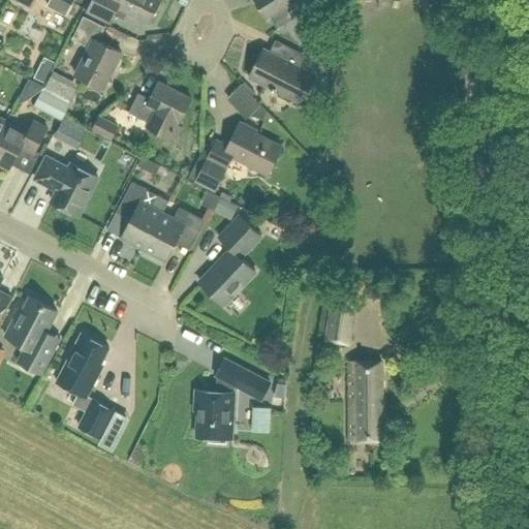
[(161,0),(93,0),(87,12),(111,24),(115,14),(124,20),(128,12),(150,24),(161,0)]
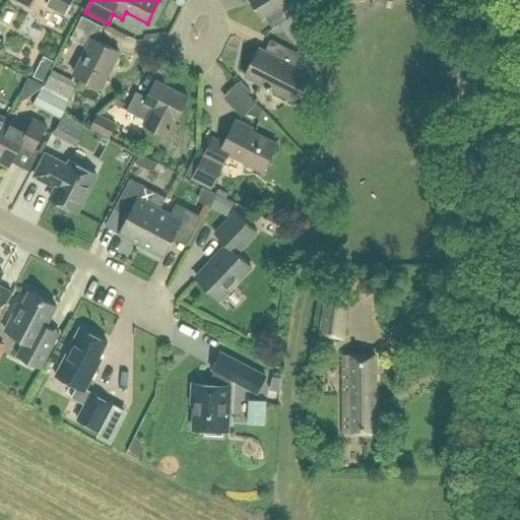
[(252,0),(263,17),(291,0),(252,0)]
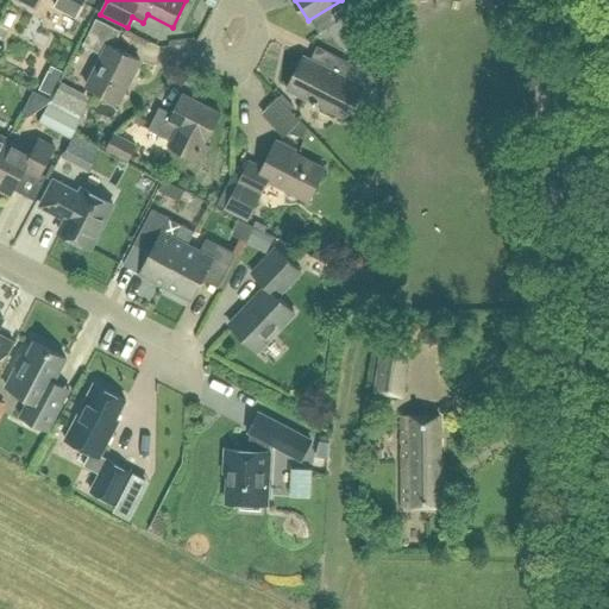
[(120,104),(142,60),(115,46),(124,31),(96,18),(82,46),(102,56),(87,87),(120,104)]
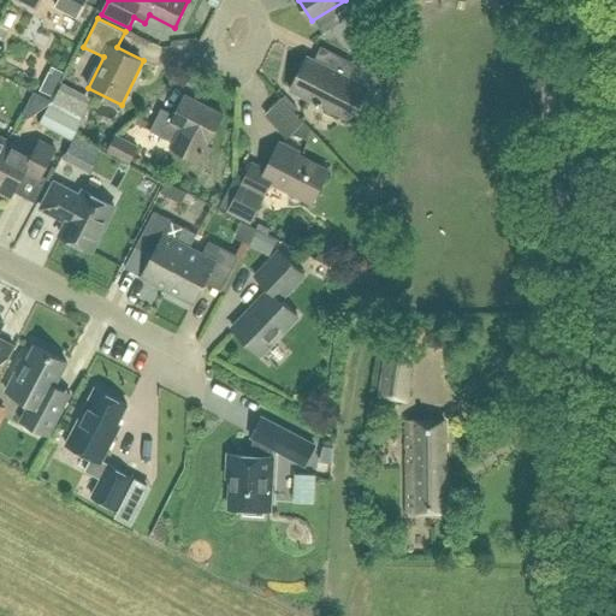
[(351,120),(368,88),(373,90),(380,75),(375,72),(349,59),(341,75),(304,58),(289,89),(351,120)]
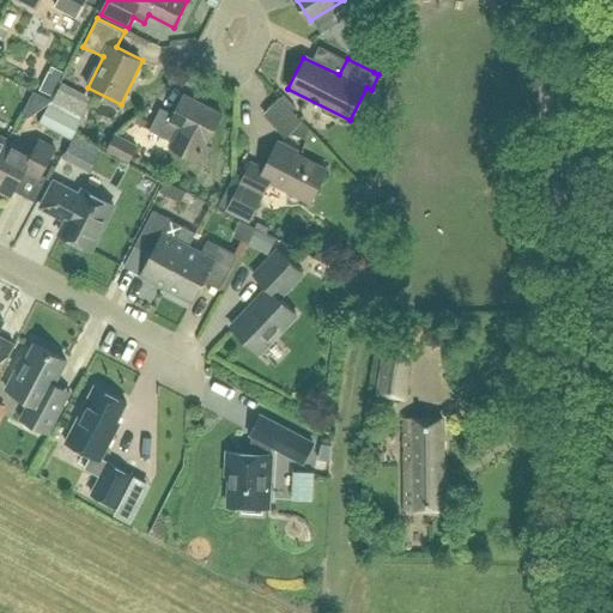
[(40,89),(50,95),(55,86),(43,80),(40,89)]
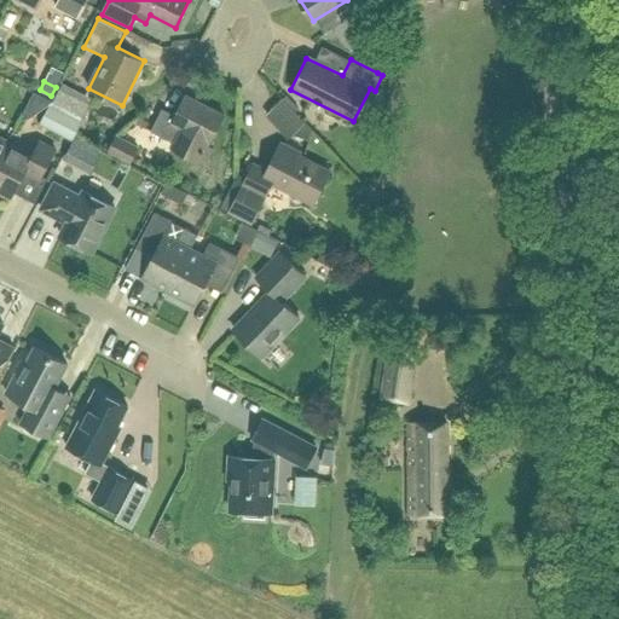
[(171,148),(200,163),(224,117),(185,97),(175,115),(163,109),(151,131),(173,142),(171,148)]
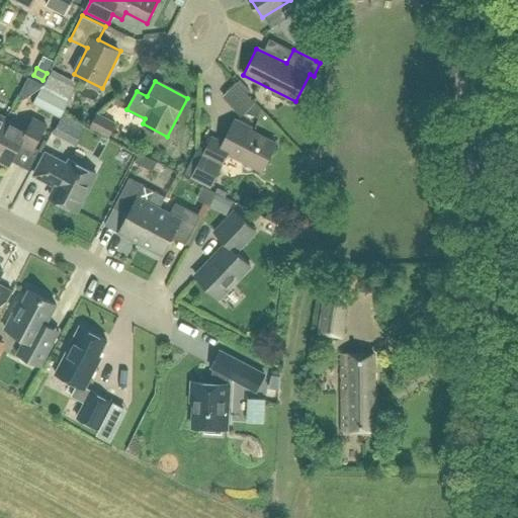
[(61,116),(68,102),(42,88),(35,103),(61,116)]
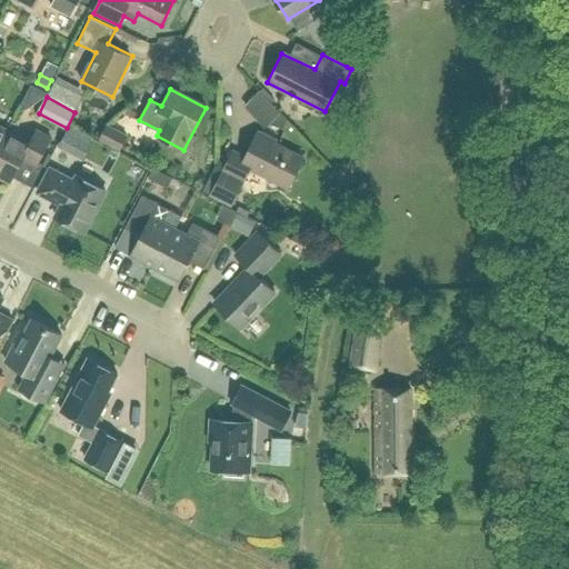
[(277,139),(291,126),(271,105),(257,118),(277,139)]
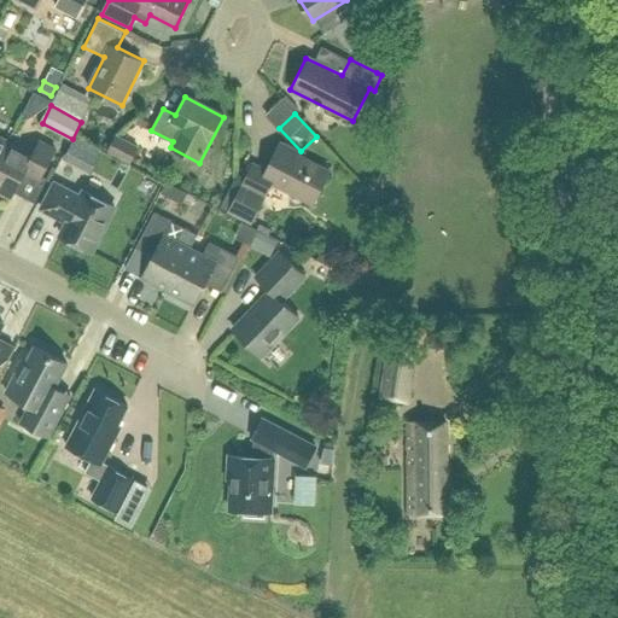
[(130,162),(138,147),(117,136),(109,151),(130,162)]
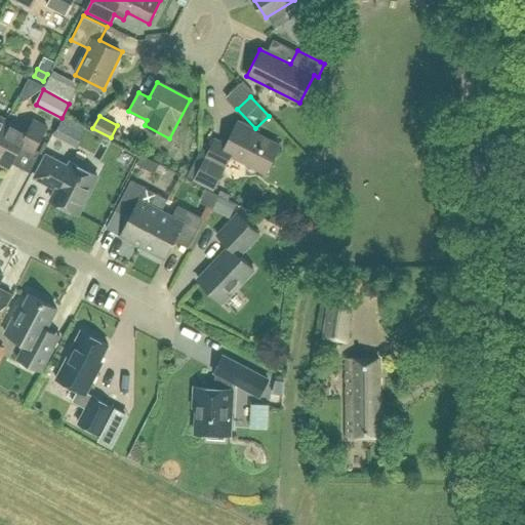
[(7,120),(0,134),(0,163),(10,169),(22,147),(35,154),(48,127),(35,120),(29,131),(7,120)]
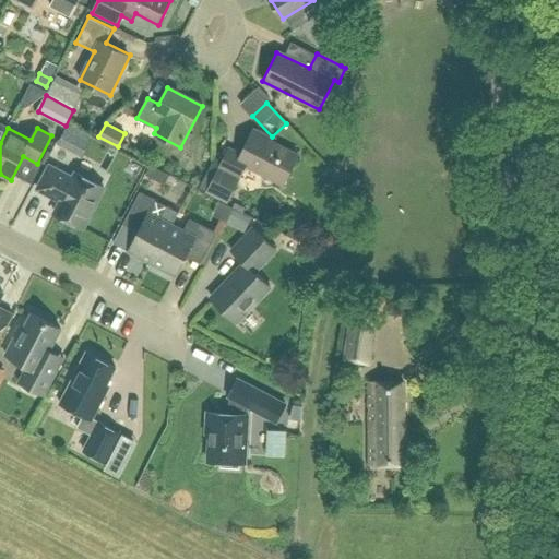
[(207,191),(228,202),(246,166),(284,186),(299,155),(251,131),(238,157),(227,152),(207,191)]
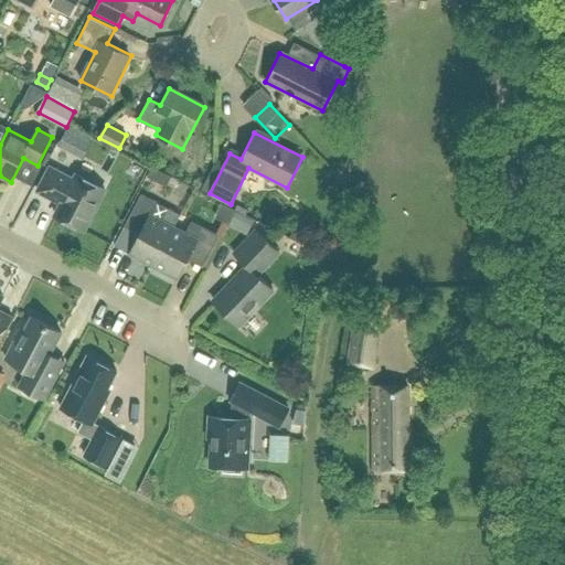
[(84,230),(105,190),(76,174),(74,179),(51,167),(39,191),(61,203),(55,214),(84,230)]
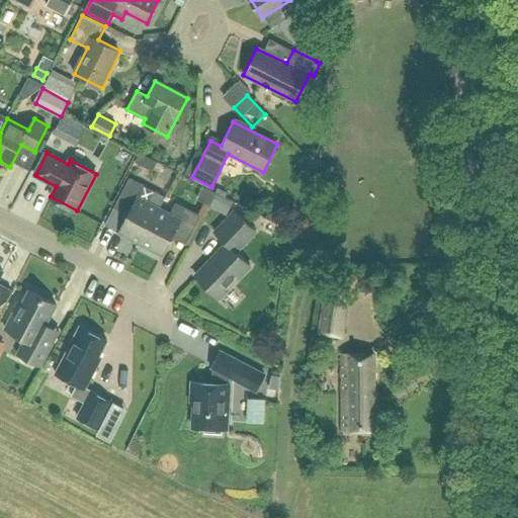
[(146,161),(148,157),(140,153),(135,162),(140,165),(146,161)]
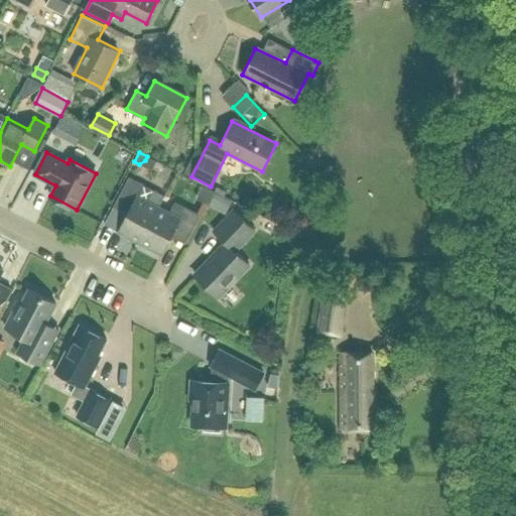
[(113,206),(128,214),(118,231),(140,243),(159,207),(148,201),(154,189),(129,176),(113,206)]
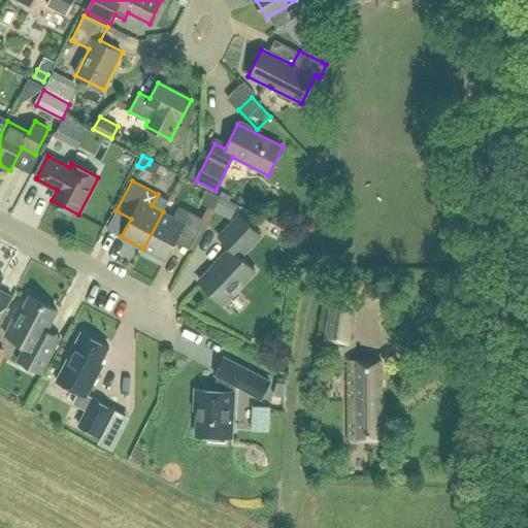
[(163,211),(143,249),(165,260),(175,241),(190,250),(205,220),(179,206),(173,218),(163,211)]
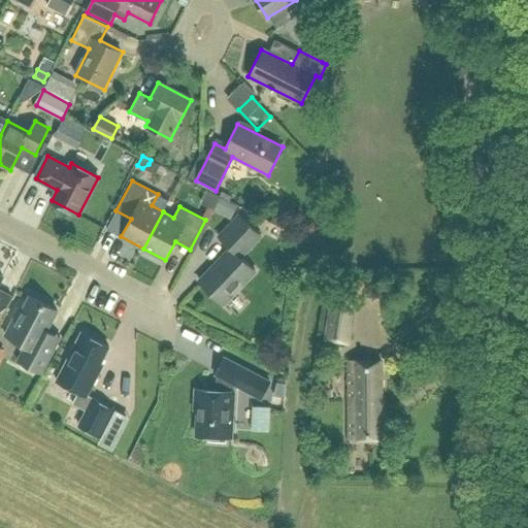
[(238,215),(218,236),(230,248),(199,283),(223,304),(255,269),(239,256),(259,234),(238,215)]
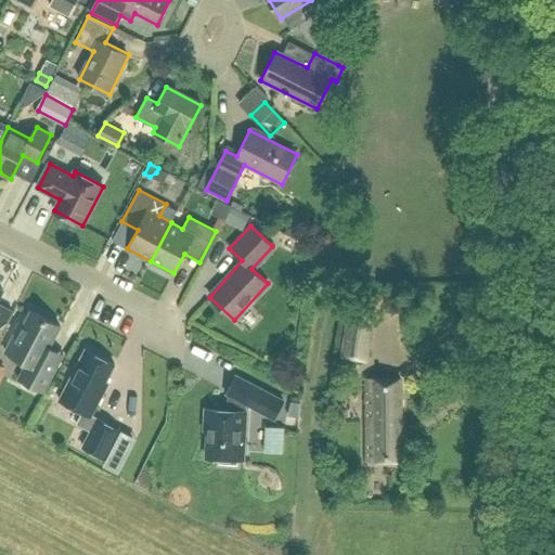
[(370,361),(377,301),(348,297),(340,357),(370,361)]
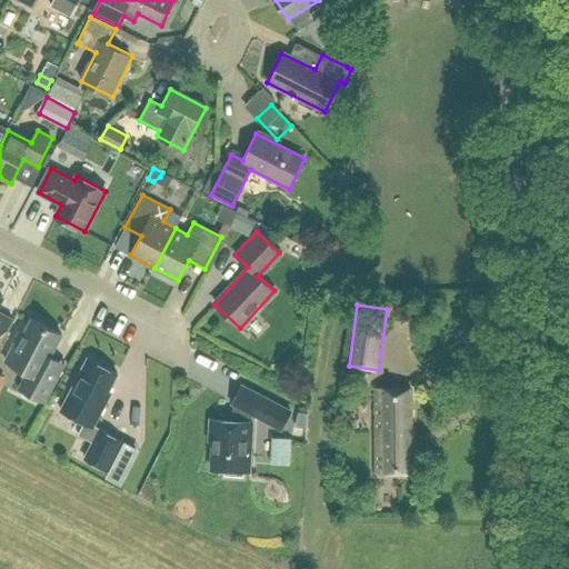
[(45,402),(65,363),(50,356),(61,335),(31,319),(23,335),(20,332),(6,360),(28,372),(19,389),(45,402)]
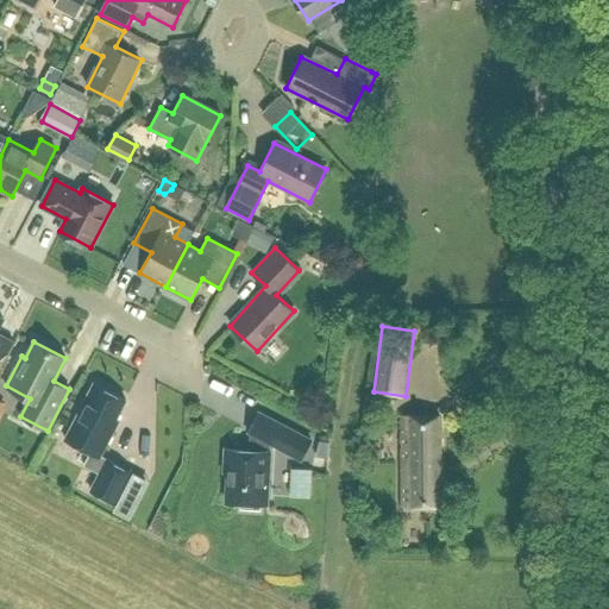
[(117,502),(133,471),(101,456),(113,433),(111,432),(126,400),(94,383),(66,439),(90,452),(85,465),(100,472),(92,490),(117,502)]
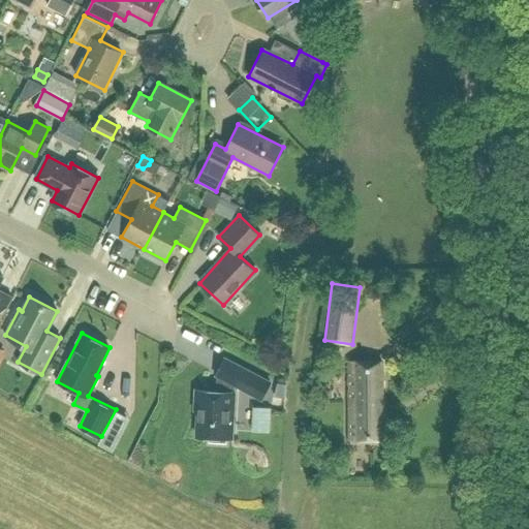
[(0,377),(13,350),(0,343),(0,377)]
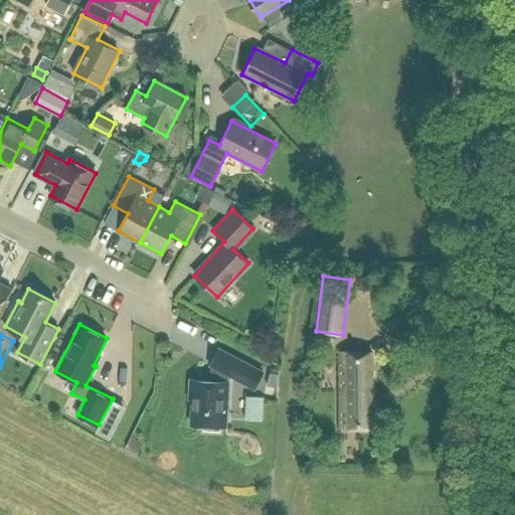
[(228,374),(238,380),(255,389),(264,372),(219,349),(211,365),(215,368),(215,381),(190,380),(189,398),(193,398),(191,424),(226,426),(229,382),(227,382),(228,374)]
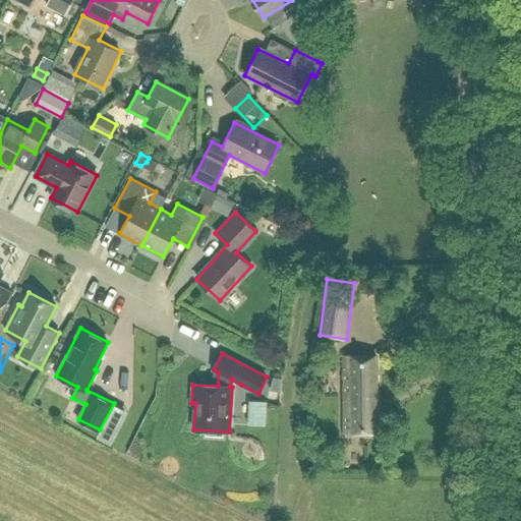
[(380,435),(379,353),(341,353),(342,432),(350,432),(350,435),(380,435)]
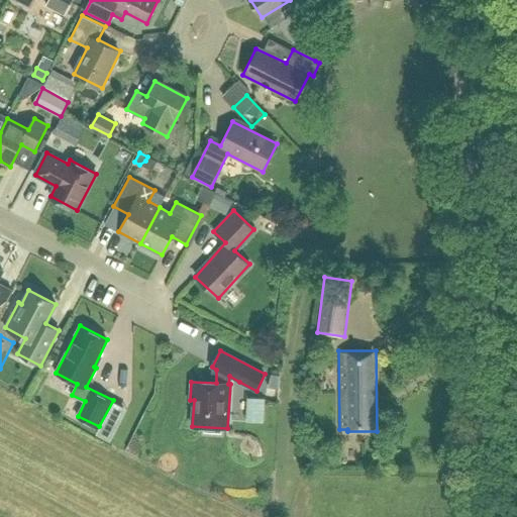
[(121,439),(128,421),(118,417),(111,435),(121,439)]
